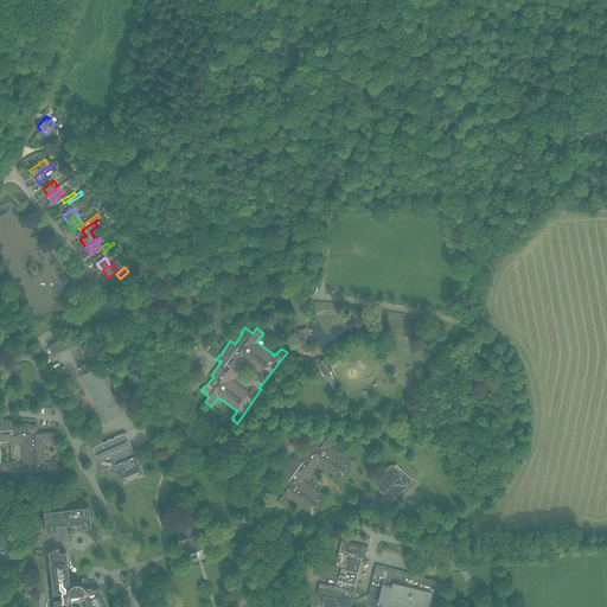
[(83,340),(82,338),(80,332),(50,345),(52,353),(83,340)]
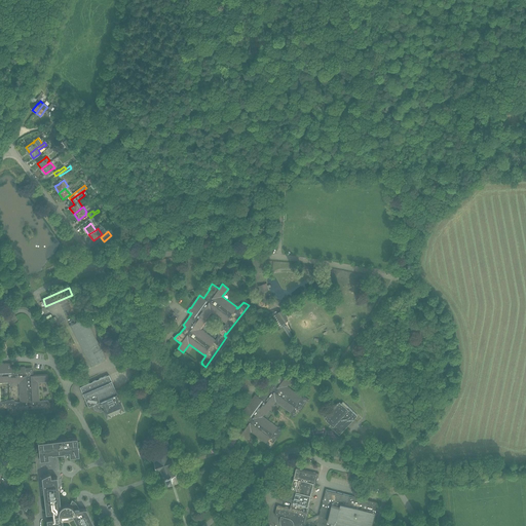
[(80,311),(75,300),(69,302),(74,313),(80,311)]
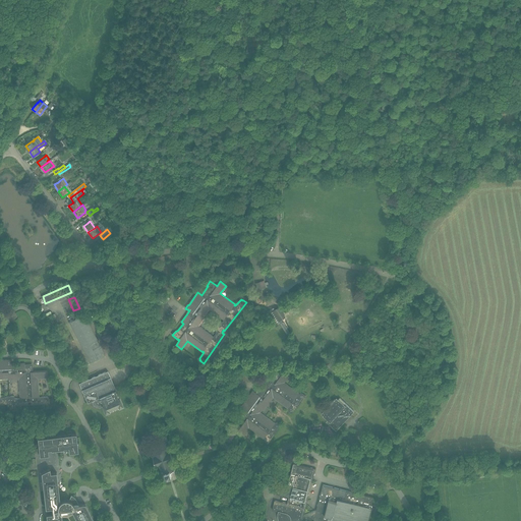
[(279,322),(281,320),(285,317),(278,307),(272,311),(279,322)]
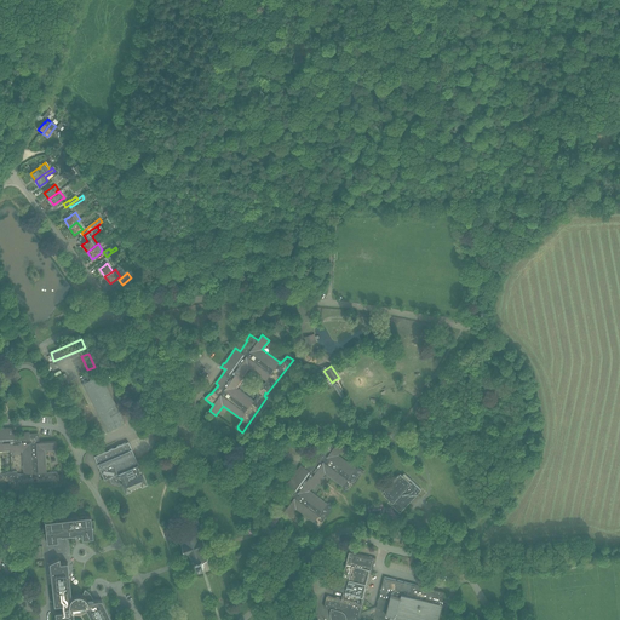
[(86,378),(89,382),(84,384),(107,431),(125,423),(101,374),(92,379),(89,372),(85,374),(80,377),(81,380),(86,378)]
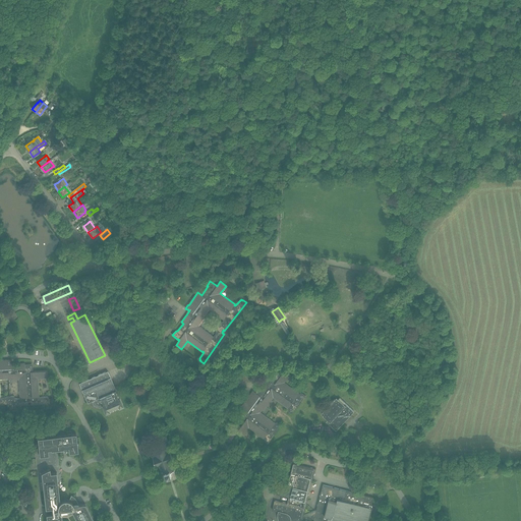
[(46,317),(50,328),(56,325),(51,315),(46,317)]
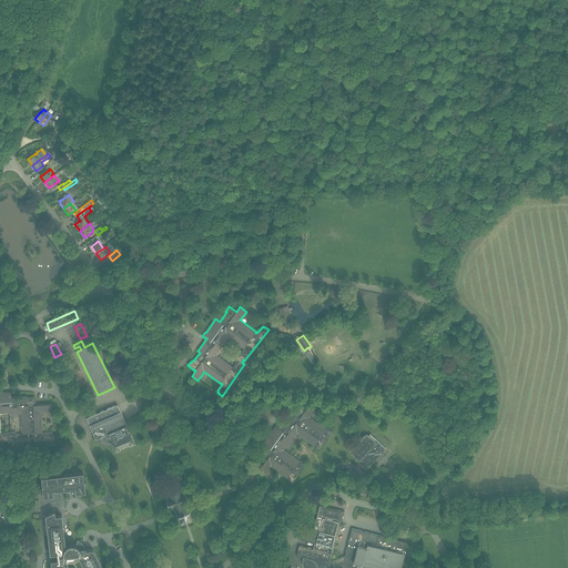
[(123,345),(119,348),(121,352),(127,359),(137,353),(132,346),(130,348),(129,347),(125,350),(123,345)]
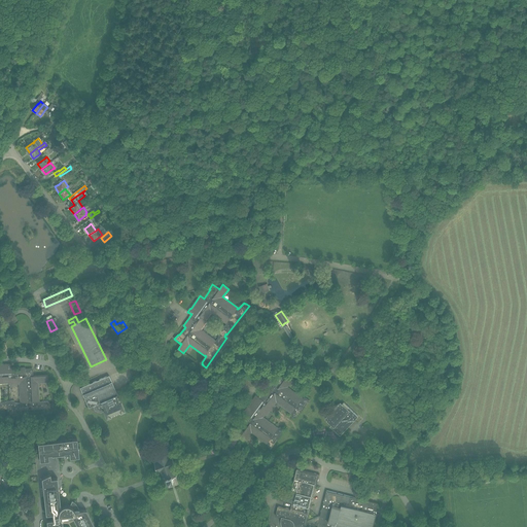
[(281,353),(290,349),(279,328),(270,334),(281,353)]
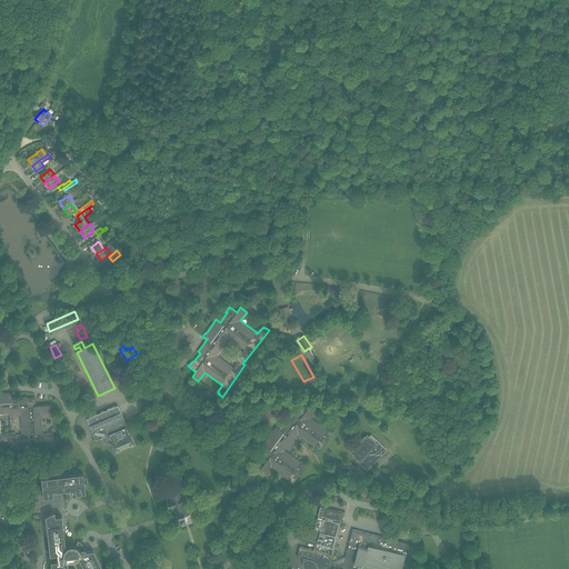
[(312,356),(307,360),(310,366),(317,361),(312,356)]
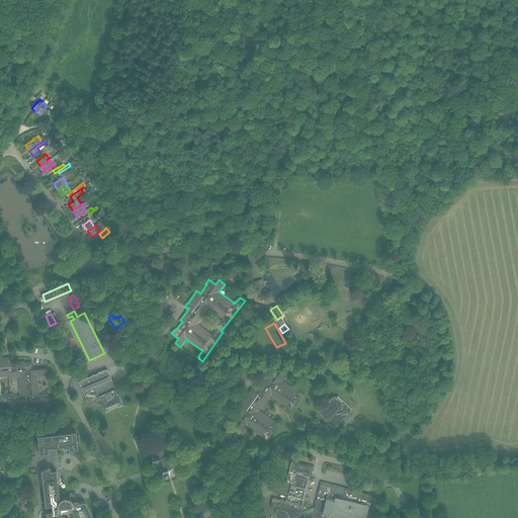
[(0,402),(7,402),(6,401),(14,401),(14,403),(27,403),(31,403),(50,401),(49,397),(49,396),(48,395),(38,395),(37,376),(48,375),(47,368),(32,369),(31,363),(25,363),(24,361),(11,361),(11,357),(0,357),(0,402)]
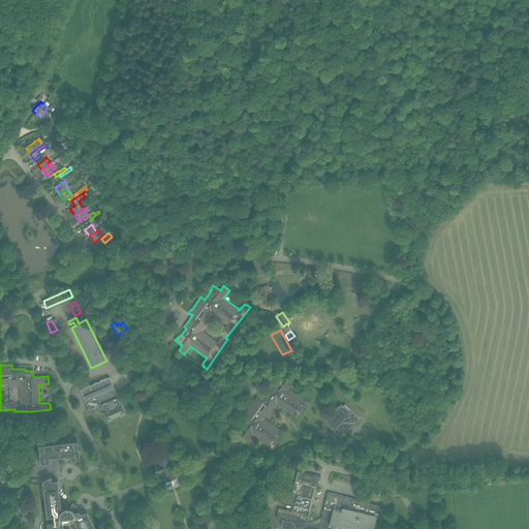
[(256,397),(252,402),(245,413),(249,416),(245,422),(250,426),(241,438),(247,442),(253,434),(268,445),(269,444),(270,445),(269,446),(269,447),(270,447),(269,448),(273,450),(285,432),(282,429),(281,430),(280,430),(279,431),(279,430),(265,418),(266,416),(268,418),(272,412),(273,413),(277,407),(276,406),(277,404),(292,414),(293,414),(292,415),(292,416),(293,416),(292,417),(296,421),(310,402),(307,399),(307,400),(306,400),(305,400),(304,401),(304,400),(304,399),(289,389),(290,386),(291,387),(297,381),(289,376),(285,381),(284,380),(279,376),(276,381),(271,390),(269,389),(260,399),(256,397)]
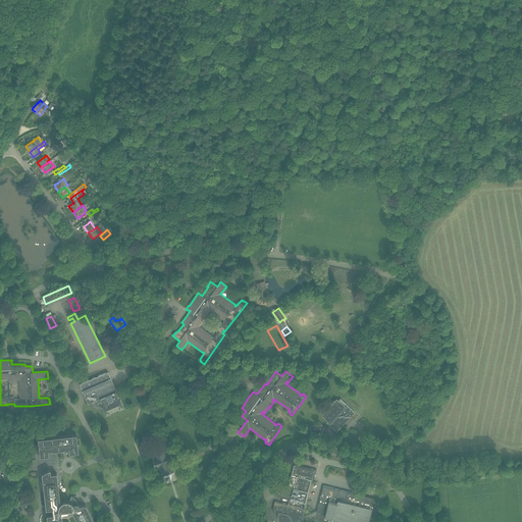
[(80,384),(84,395),(88,404),(95,401),(97,406),(99,406),(102,405),(106,414),(123,407),(108,372),(80,384)]
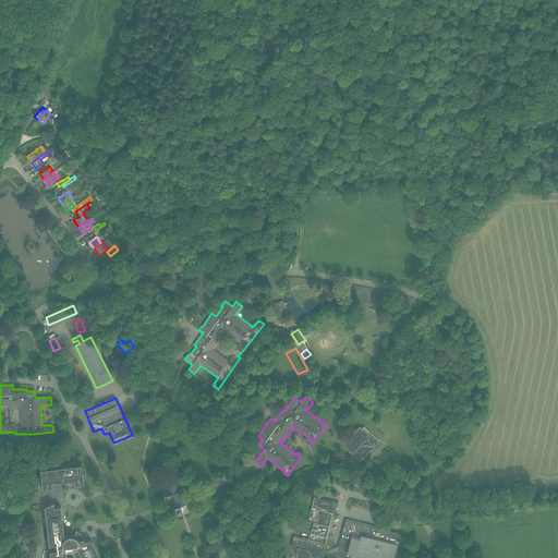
[(374,446),(375,446),(379,440),(368,431),(368,432),(367,433),(363,427),(362,428),(361,426),(359,428),(359,427),(346,440),(347,441),(344,444),(347,445),(346,445),(351,450),(350,451),(360,461),(365,456),(372,448),(370,446),(372,444),(374,446)]
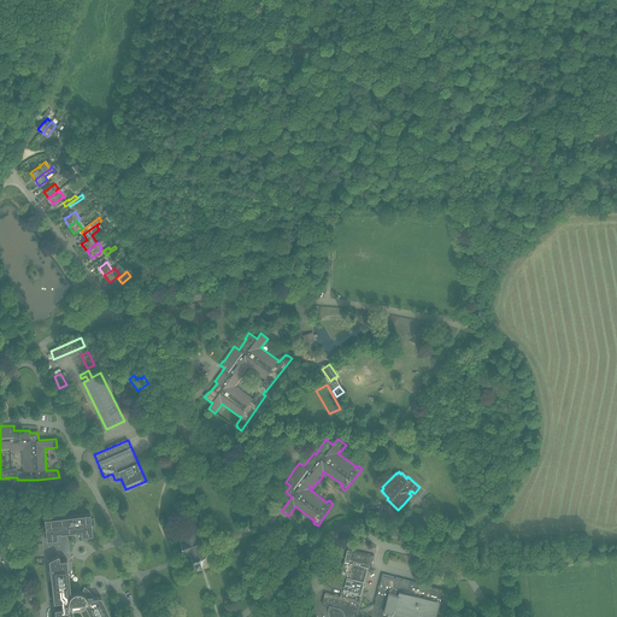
[(465,507),(474,497),(466,491),(463,487),(459,491),(458,488),(452,497),(454,498),(452,501),(454,503),(457,500),(465,507)]
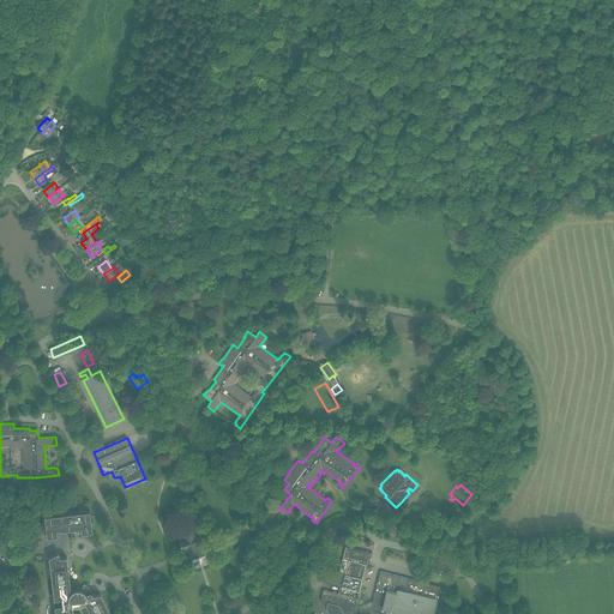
[(90,511),(44,516),(47,537),(58,536),(56,529),(60,529),(60,530),(74,529),(74,531),(80,531),(82,533),(92,531),(90,511)]
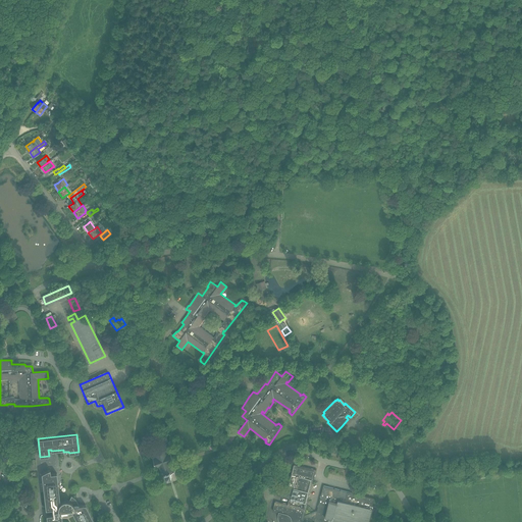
[(153,457),(156,466),(157,467),(159,468),(160,467),(163,477),(164,476),(163,476),(167,475),(167,477),(172,475),(171,473),(174,472),(175,473),(172,464),(173,463),(174,462),(174,461),(170,450),(175,448),(173,442),(166,445),(166,447),(163,446),(156,448),(154,451),(156,456),(153,457)]
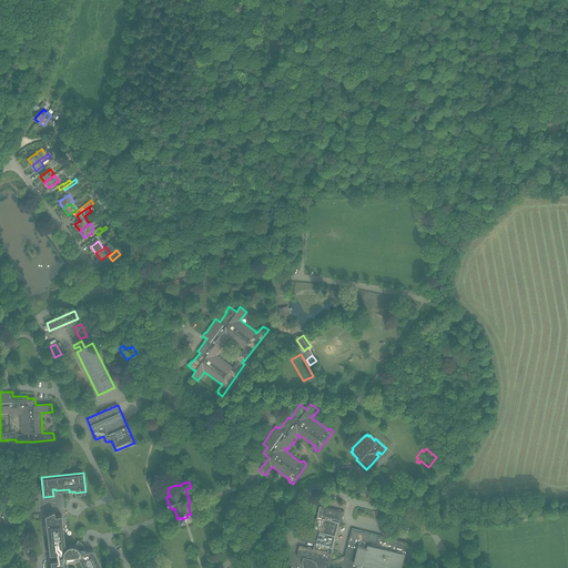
[(401,567),(407,543),(352,528),(346,553),(347,556),(332,560),(343,516),(344,511),(320,505),(314,529),(304,527),(301,539),(315,543),(313,549),(300,546),(296,556),(304,558),(304,559),(304,561),(304,563),(304,564),(304,565),(305,566),(305,567),(333,567),(343,566),(342,567),(401,567)]
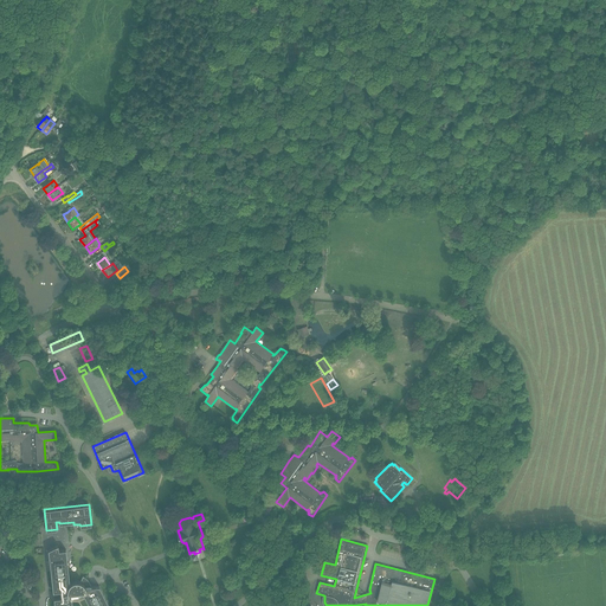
[(65,549),(58,550),(58,545),(47,549),(53,592),(55,598),(53,598),(53,605),(72,605),(71,598),(73,599),(75,599),(76,599),(77,599),(79,599),(81,599),(82,598),(83,597),(84,595),(89,605),(109,605),(100,586),(91,587),(89,587),(85,582),(88,580),(86,579),(85,578),(84,577),(83,577),(81,582),(79,581),(78,581),(77,581),(76,581),(75,581),(73,581),(72,582),(71,582),(70,584),(65,549)]
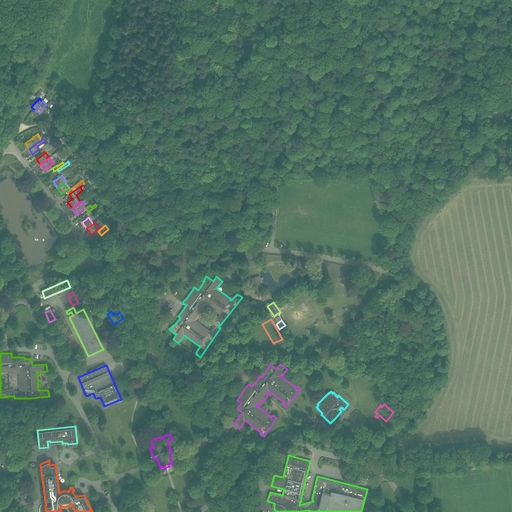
[(131,498),(134,505),(144,500),(140,493),(131,498)]
